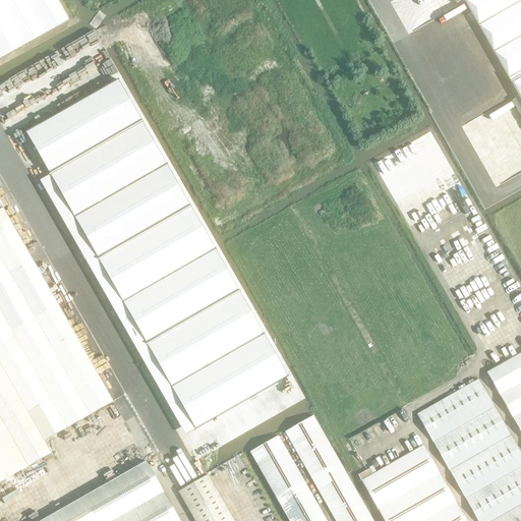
[(57,0),(0,0),(0,57),(68,19),(57,0)]
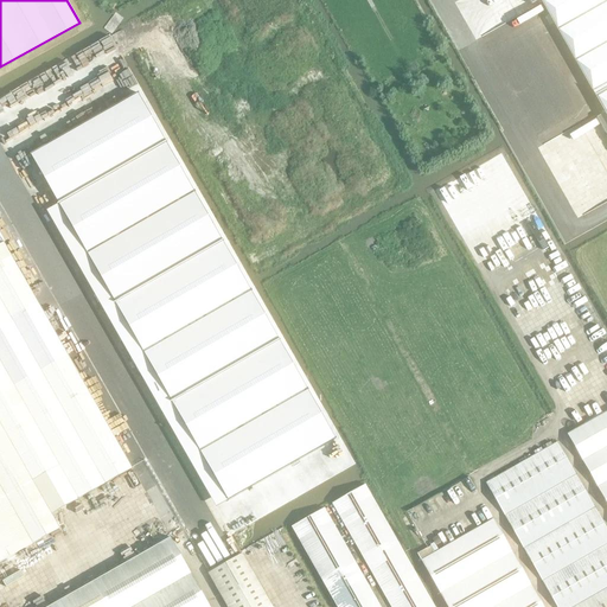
[(606,0),(540,0),(594,96),(606,117),(606,0)]
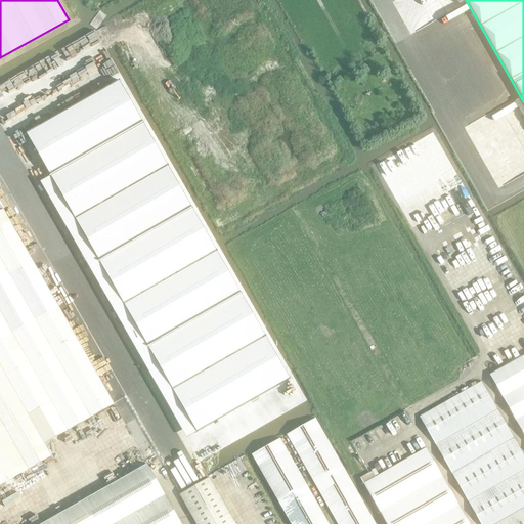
[(119,81),(26,133),(50,176),(197,432),(290,380),(119,81)]
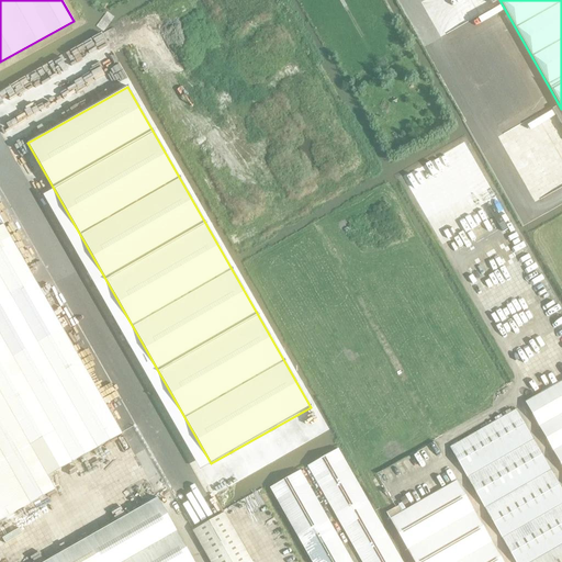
[(32,189),(35,188),(26,170),(26,171),(22,163),(19,164),(32,189)]
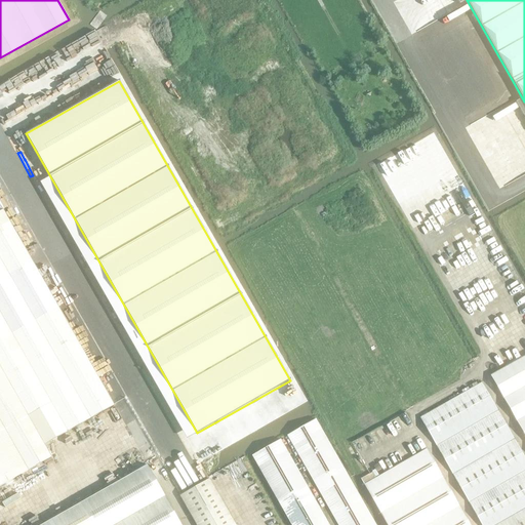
[(0,486),(51,457),(44,445),(114,405),(3,210),(0,211),(0,486)]
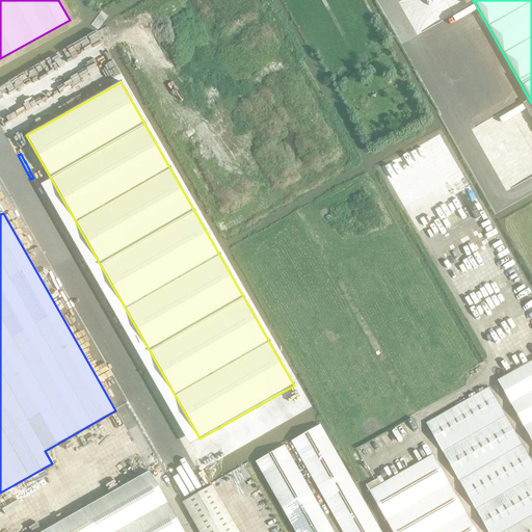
[(49,268),(104,366),(198,531),(238,531),(79,251),(49,268)]
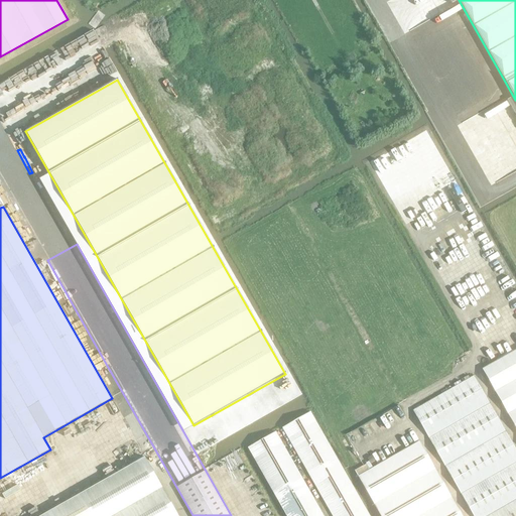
[(515,348),(490,361),(515,416),(515,348)]
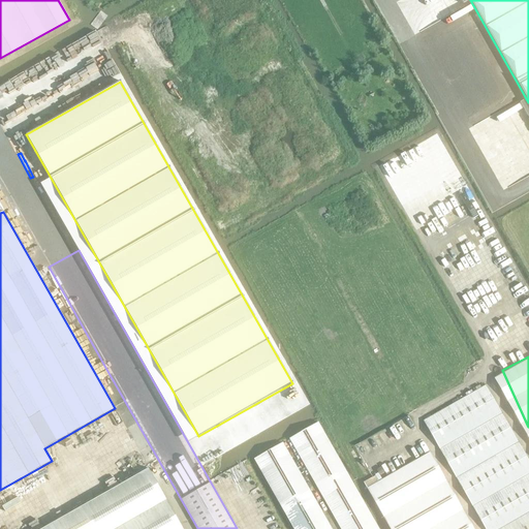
[(528,528),(528,455),(491,382),(428,415),(487,528),(528,528)]
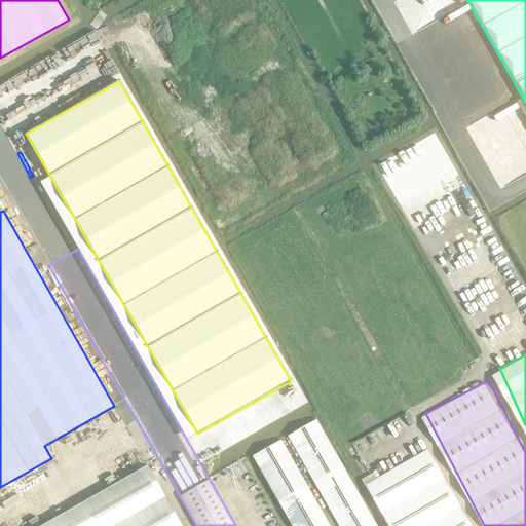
[(376,525),(357,491),(316,420),(288,437),(338,525),(376,525)]
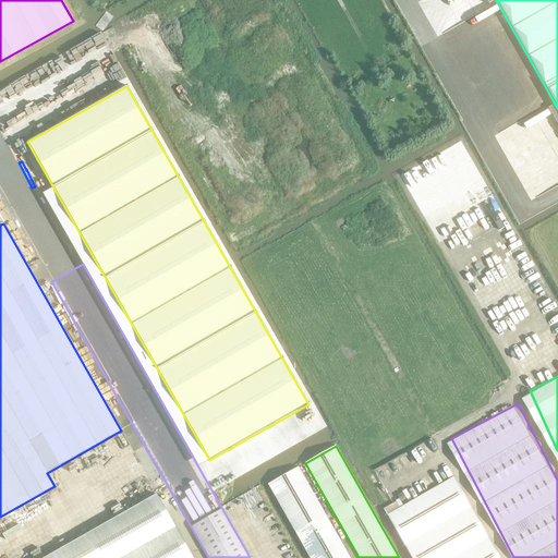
[(268,484),(296,533),(310,557),(349,557),(326,517),(298,468),(268,484)]
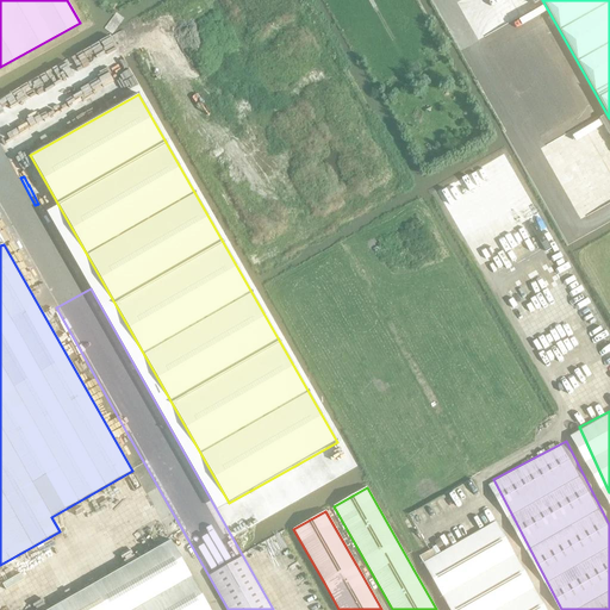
[(545,609),(495,521),(422,564),(449,609),(545,609)]
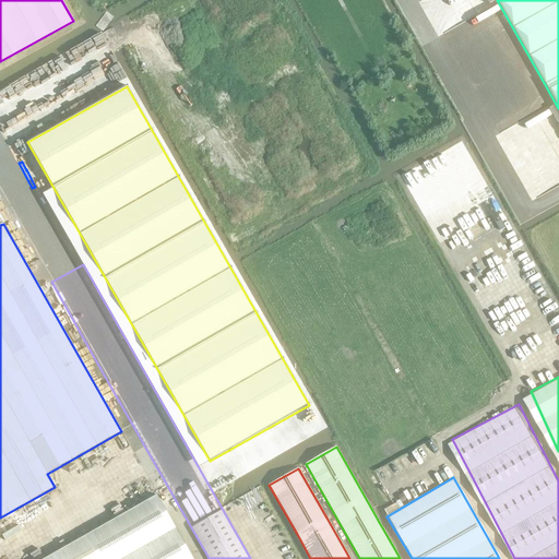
[(192,558),(156,496),(44,558),(192,558)]
